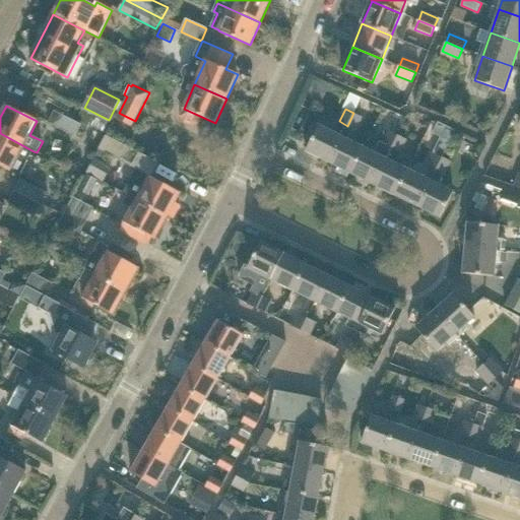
[(76,137),(82,125),(55,112),(49,123),(76,137)]
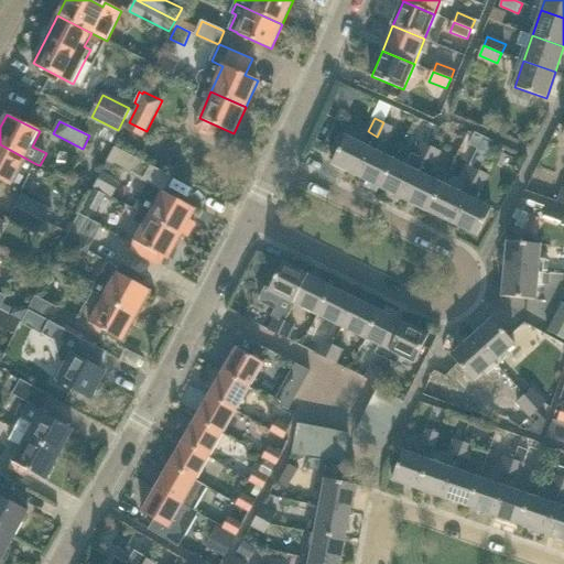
[(383,122),(377,137),(387,141),(393,127),(383,122)]
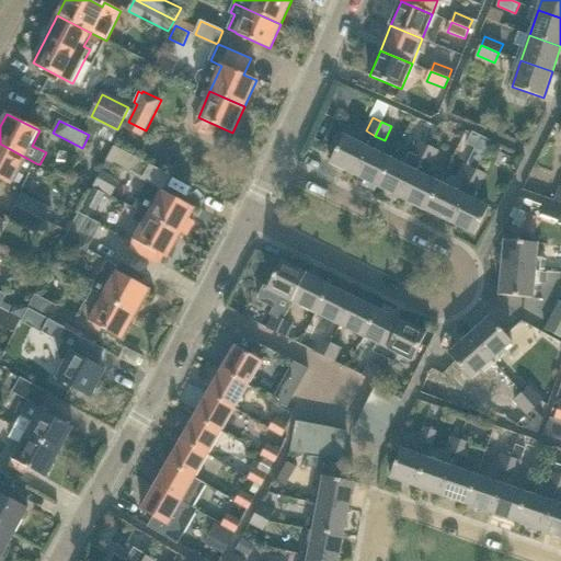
[(355,175),(369,148),(344,136),(330,163),(355,175)]
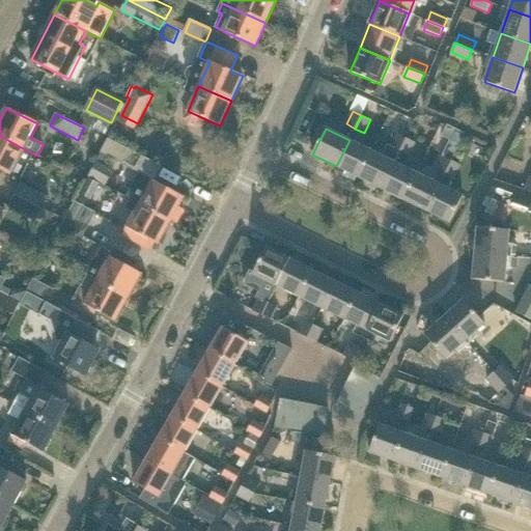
[(400,150),(407,138),(398,134),(392,146),(400,150)]
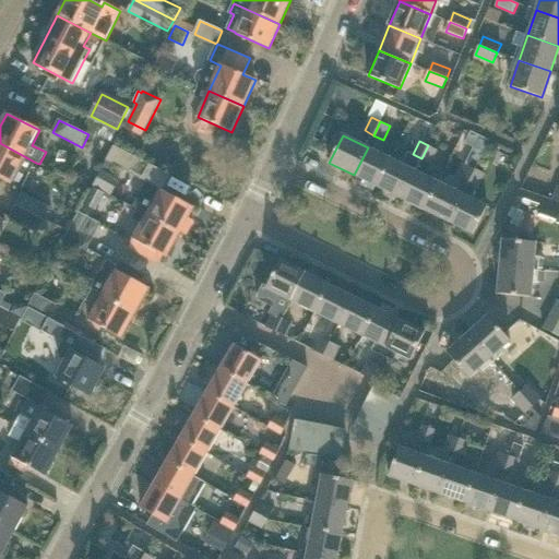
[(22,189),(36,163),(0,143),(0,178),(11,183),(22,189)]
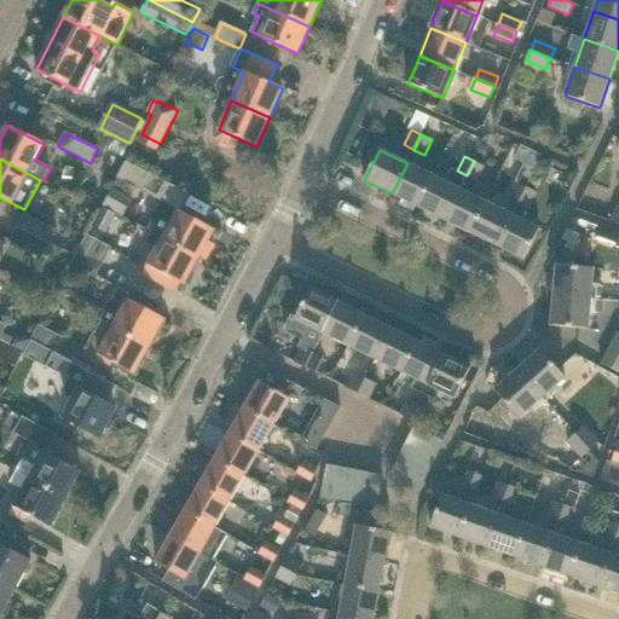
[(474,161),(467,175),(476,180),(484,166),(474,161)]
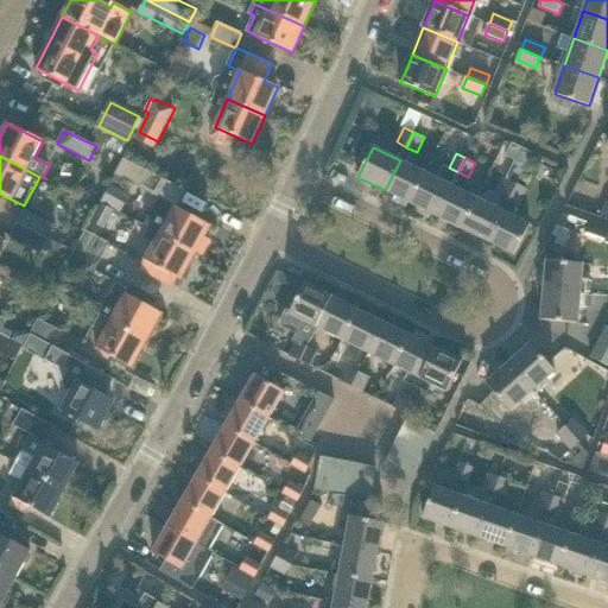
[(164,177),(125,159),(102,201),(108,204),(122,177),(156,194),(164,177)]
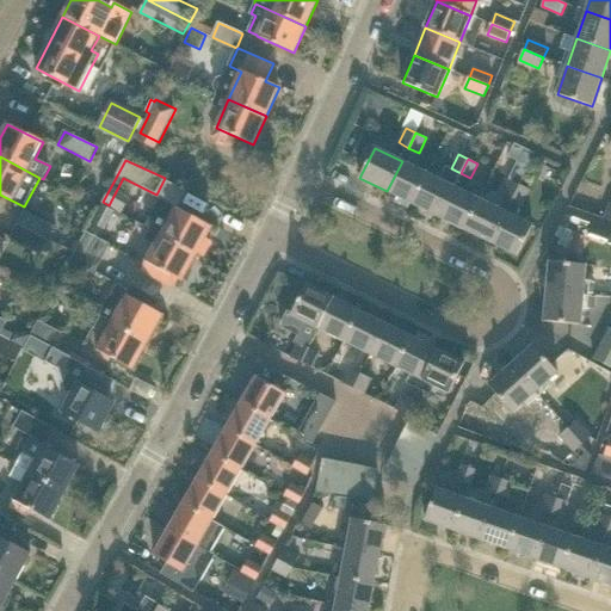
[(413,204),(429,174),(402,161),(387,191),(413,204)]
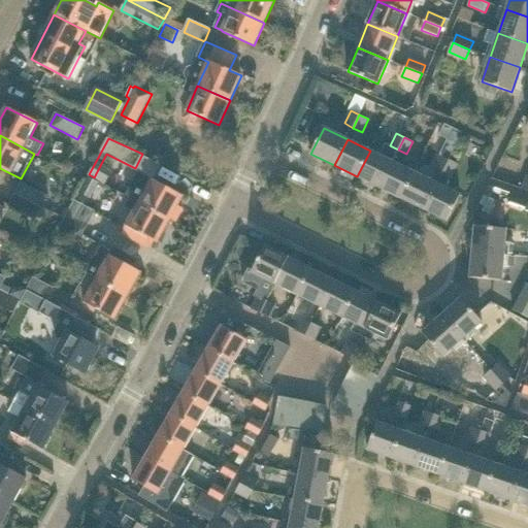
[(380,188),(393,161),(370,151),(357,176),(380,188)]
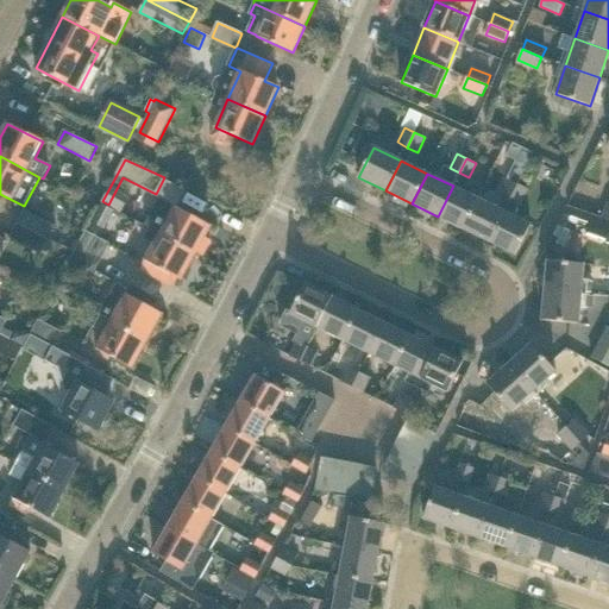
[(512,199),(519,184),(509,180),(502,194),(512,199)]
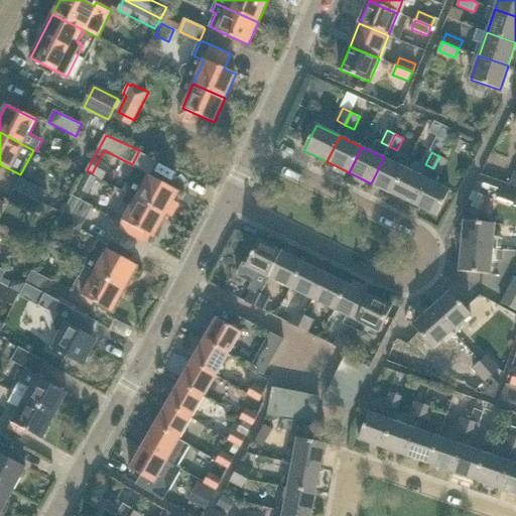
[(439,156),(433,168),(441,172),(447,160),(439,156)]
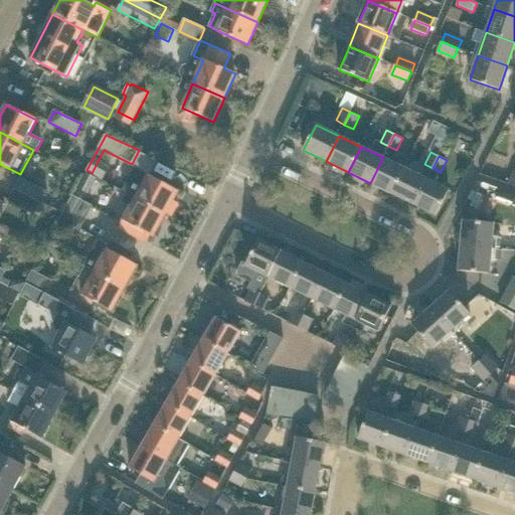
[(392,194),(404,168),(383,157),(370,183),(392,194)]
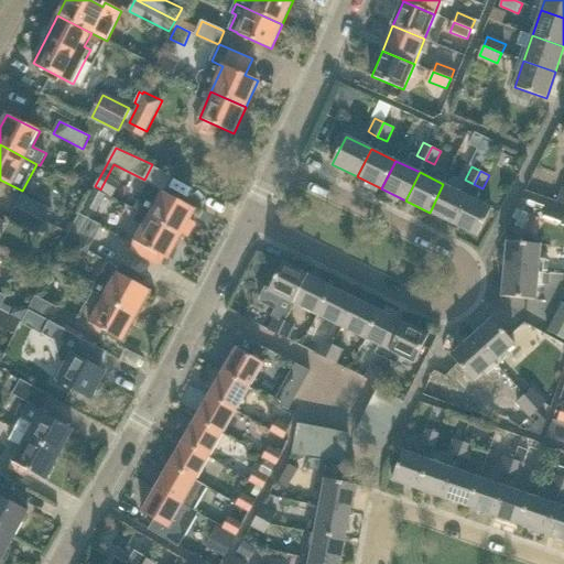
[(163,192),(150,184),(136,209),(149,216),(182,235),(183,234),(188,237),(196,224),(190,220),(196,209),(163,192)]
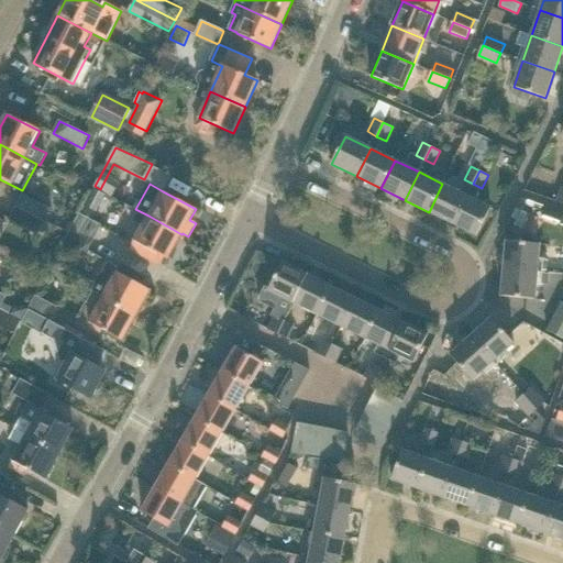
[(453,224),(466,196),(442,184),(429,212),(453,224)]
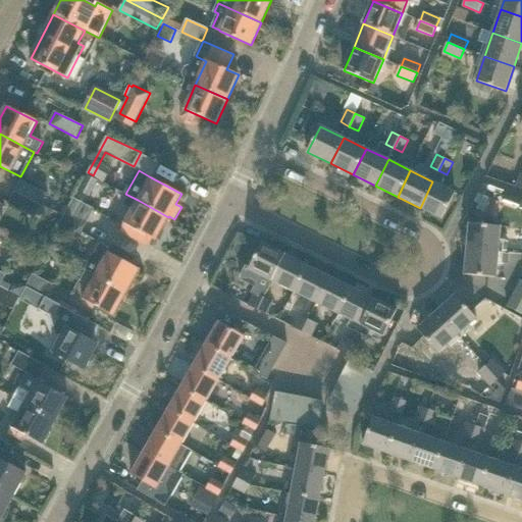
[(14,192),(42,206),(48,195),(20,180),(14,192)]
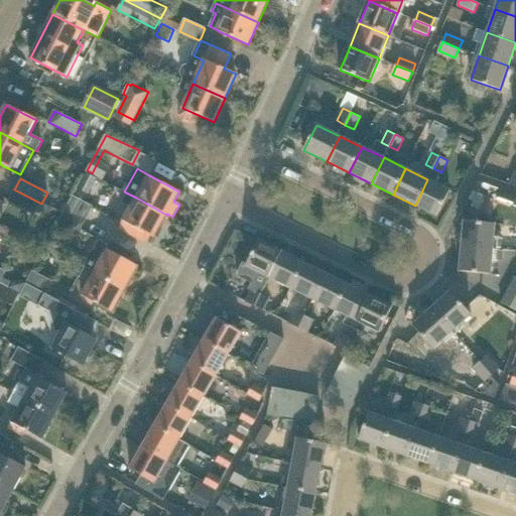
[(437,217),(450,190),(427,179),(415,206),(437,217)]
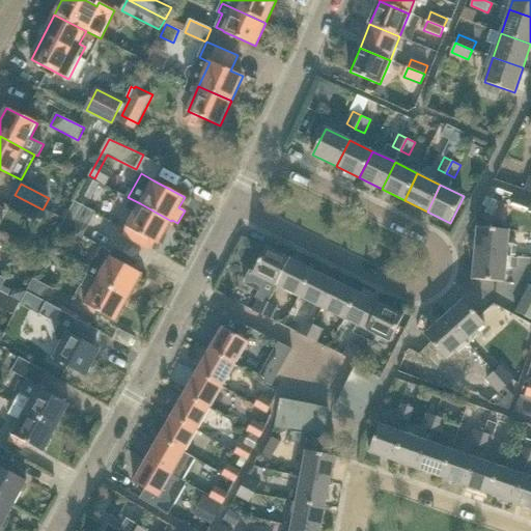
[(528,213),(530,213),(530,200),(492,188),(482,206),(486,208),(485,212),(494,216),(494,217),(503,221),(509,207),(512,204),(529,211),(528,213)]
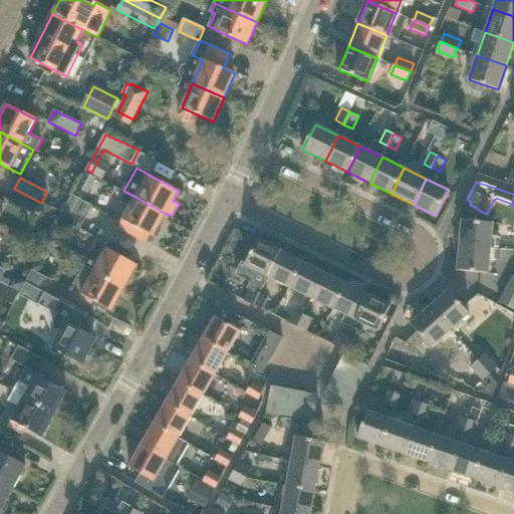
[(35,215),(41,203),(14,189),(8,201),(35,215)]
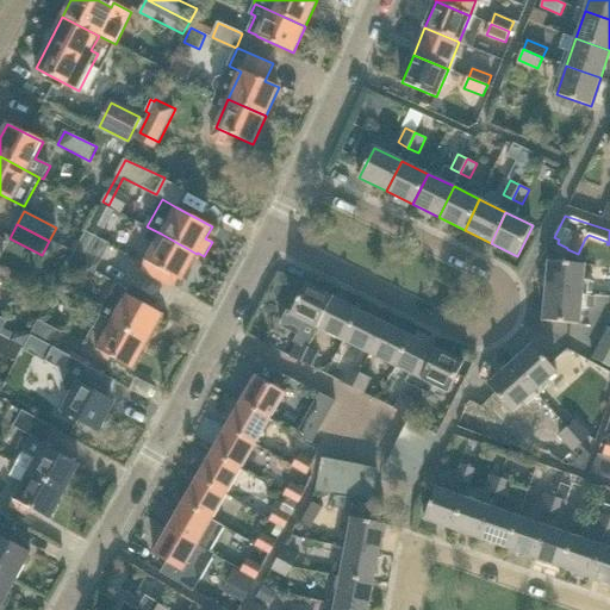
[(80,246),(103,259),(110,244),(87,232),(80,246)]
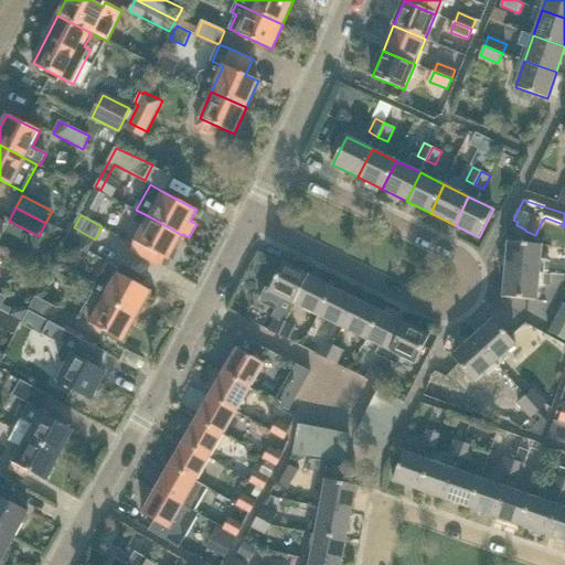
[(168,260),(182,235),(149,216),(131,249),(162,266),(166,259),(168,260)]
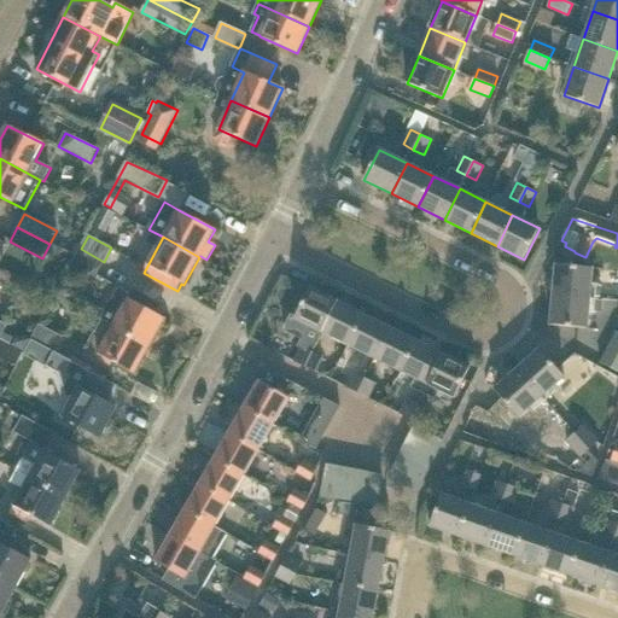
[(95,277),(104,262),(81,249),(73,264),(95,277)]
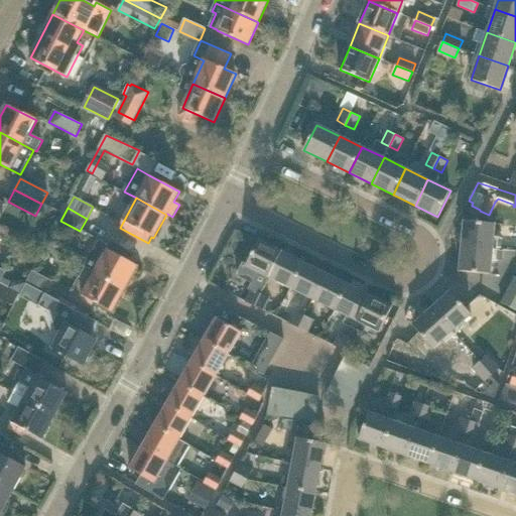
[(494,249),(496,224),(465,222),(462,247),(494,249)]
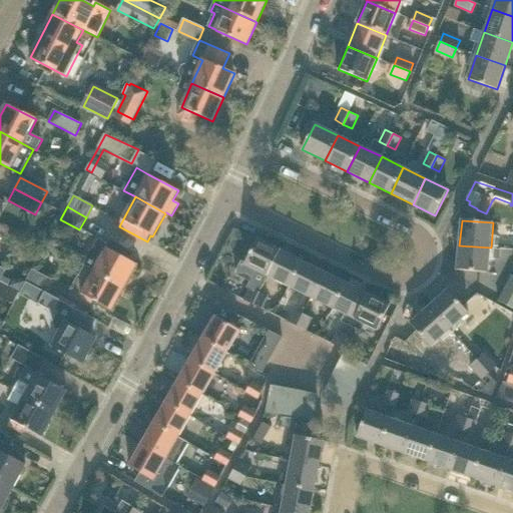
[(107,248),(108,246),(96,239),(83,265),(124,288),(137,265),(107,248)]
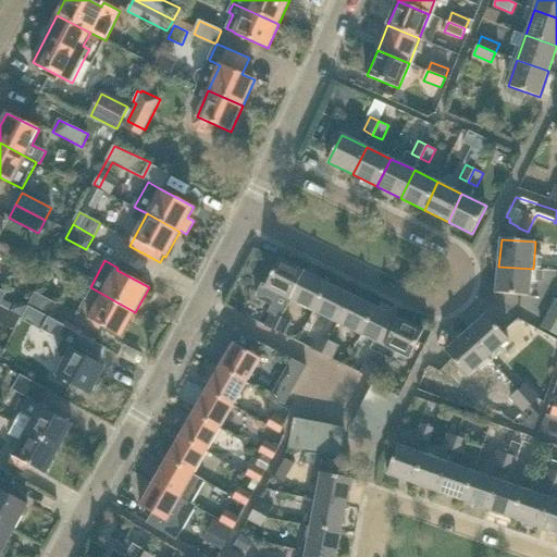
[(291,299),(305,272),(280,260),(267,287),(291,299)]
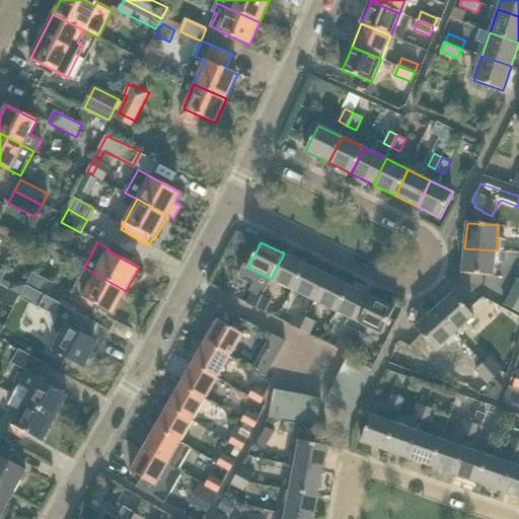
[(494,276),(497,250),(464,248),(462,273),(494,276)]
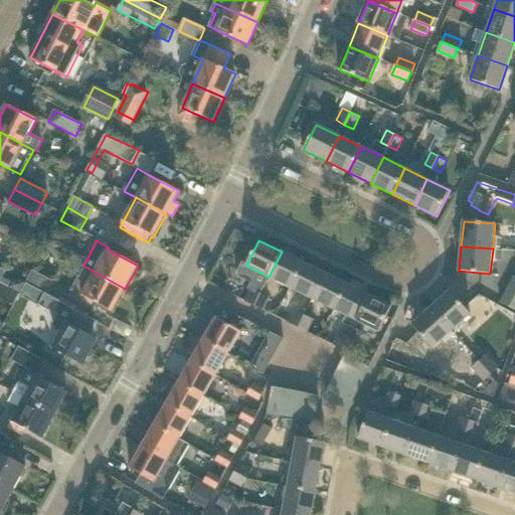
[(291,288),(304,263),(282,251),(269,277),(291,288)]
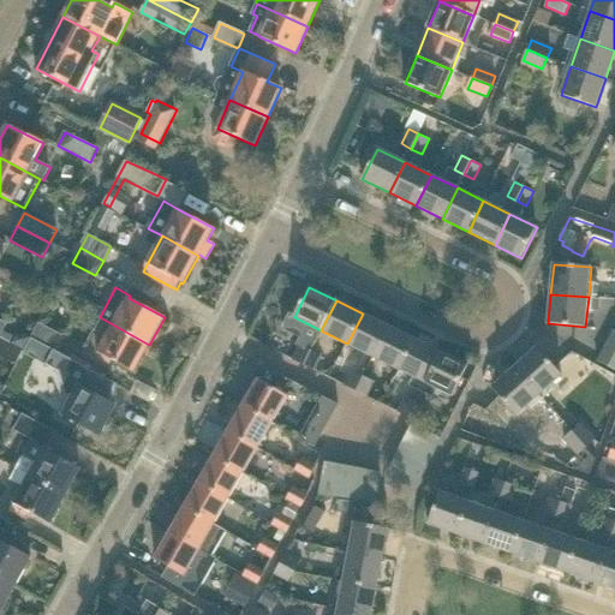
[(374,357),(389,327),(363,314),(347,344),(374,357)]
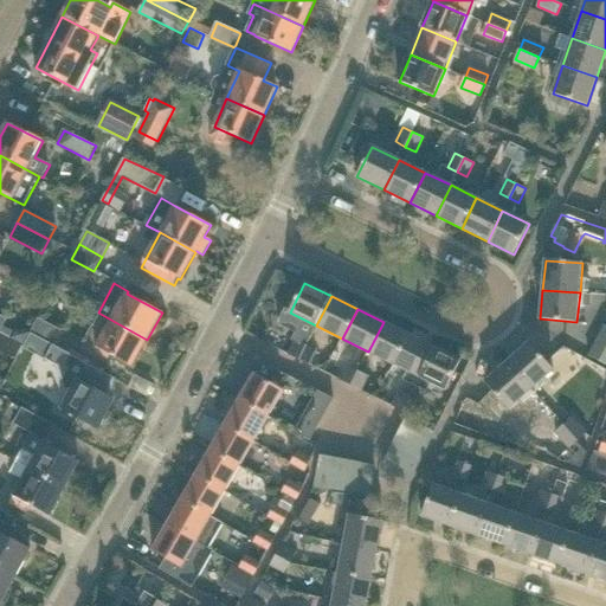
[(131,367),(147,340),(98,313),(82,342),(96,350),(98,348),(131,367)]
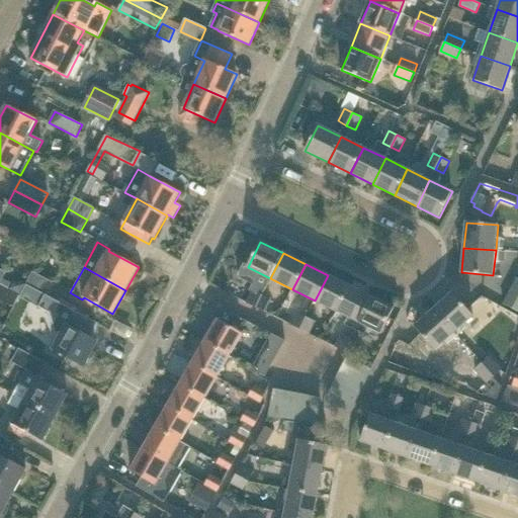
[(27,284),(47,295),(53,283),(33,273),(27,284)]
